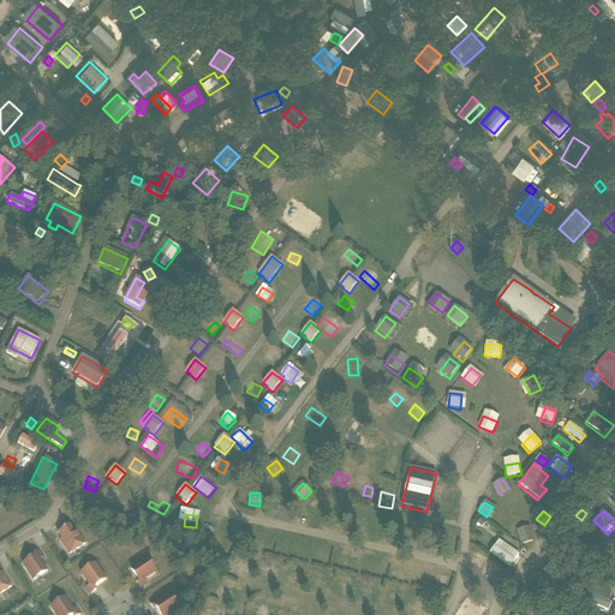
[(60,542),(69,556),(87,544),(77,530),(75,532),(71,526),(59,535),(63,541),(60,542)]
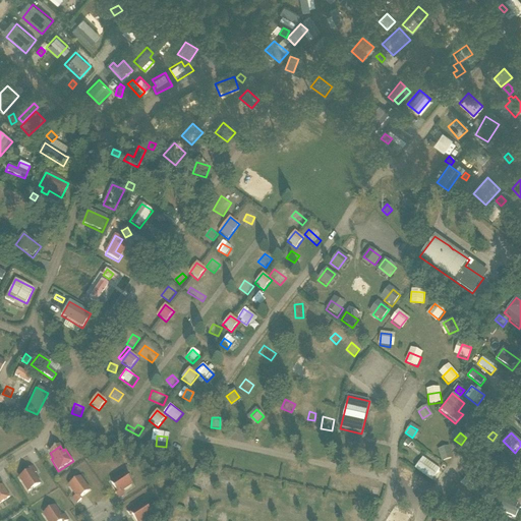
[(378,458),(380,449),(372,447),(369,455),(378,458)]
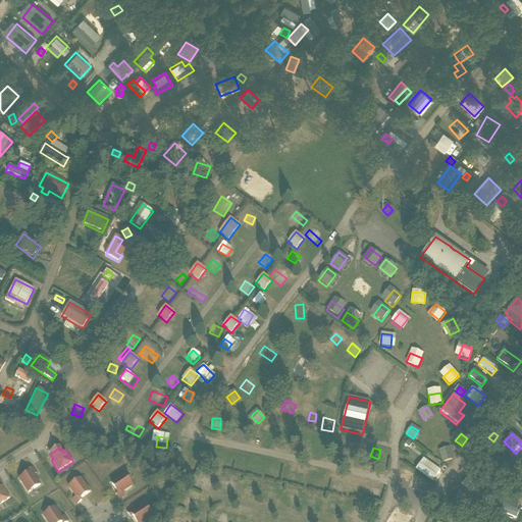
[(506,472),(511,465),(493,451),(483,463),(496,473),(501,468),(506,472)]
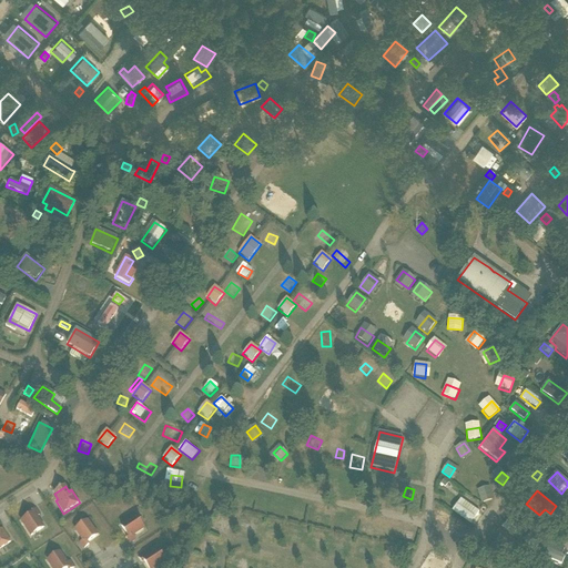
[(480,495),(483,504),(493,500),(490,492),(480,495)]
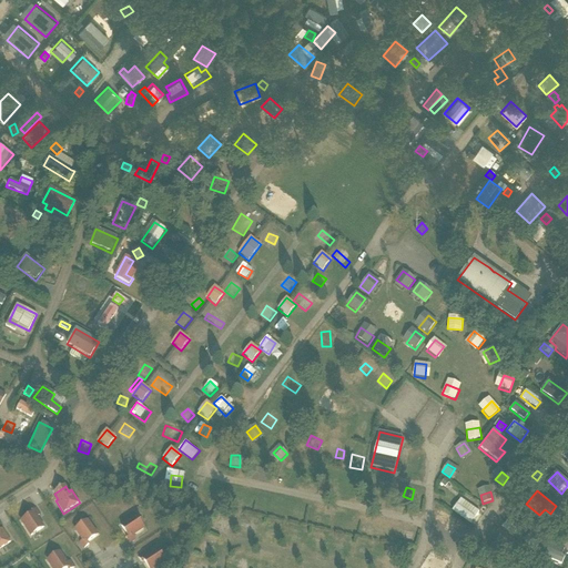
[(459,498),(450,510),(469,525),(478,511),(459,498)]
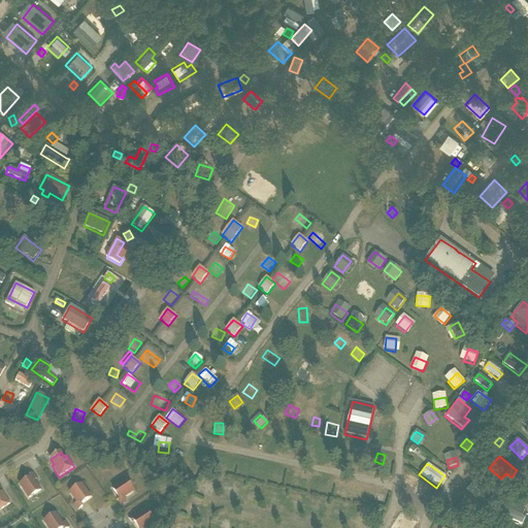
[(477,474),(483,482),(488,477),(483,470),(477,474)]
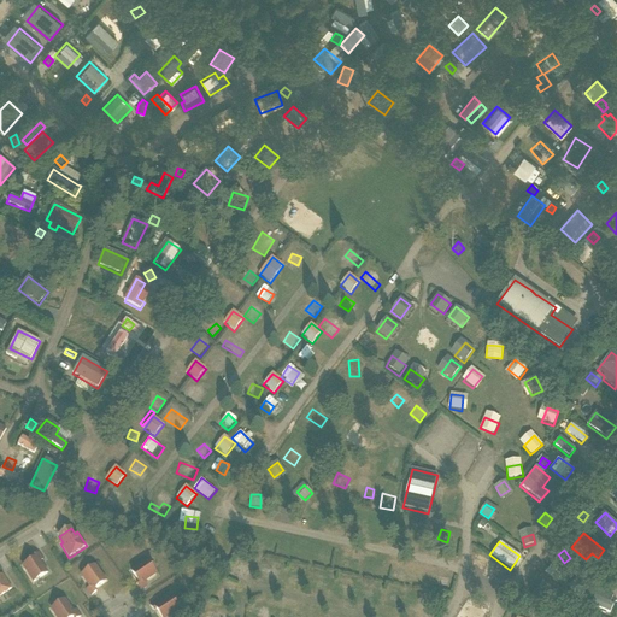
[(39,554),(34,557),(35,559),(24,566),(34,583),(47,574),(40,563),(42,560),(39,554)]
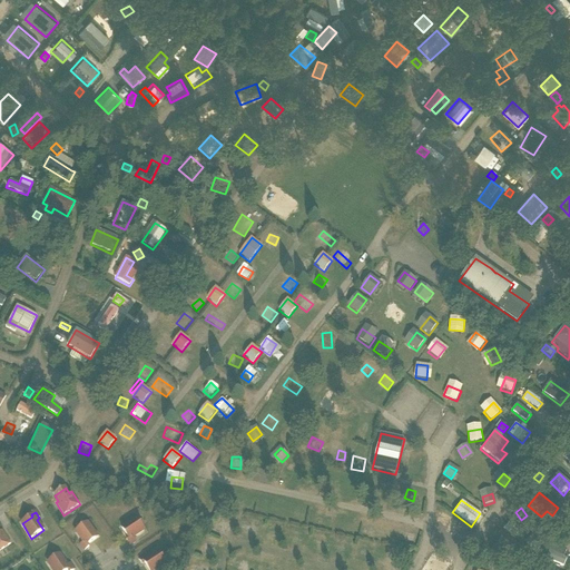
[(219,528),(231,531),(235,518),(225,513),(219,528)]
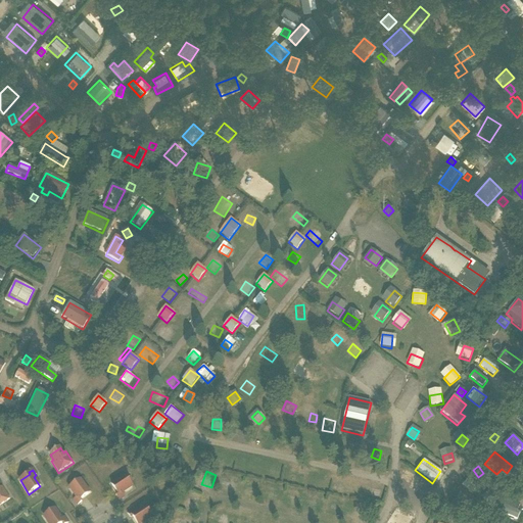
[(405,471),(399,478),(408,483),(413,475),(405,471)]
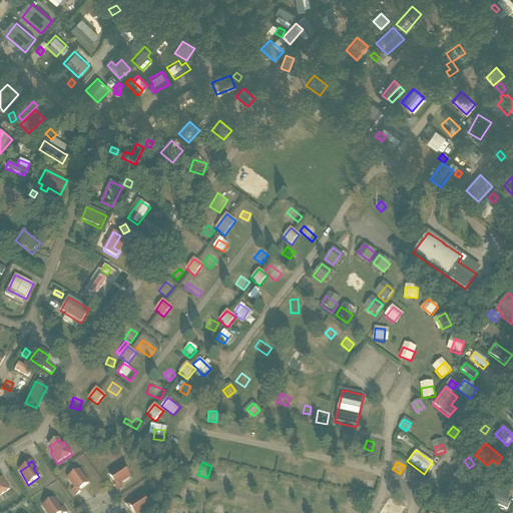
[(315,477),(319,466),(309,463),(306,474),(315,477)]
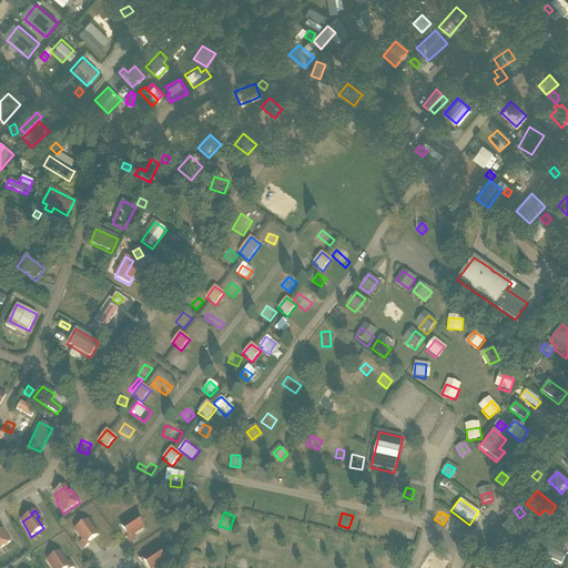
[(129,537),(127,538),(129,544),(135,539),(133,537),(144,529),(135,517),(121,527),(129,537)]
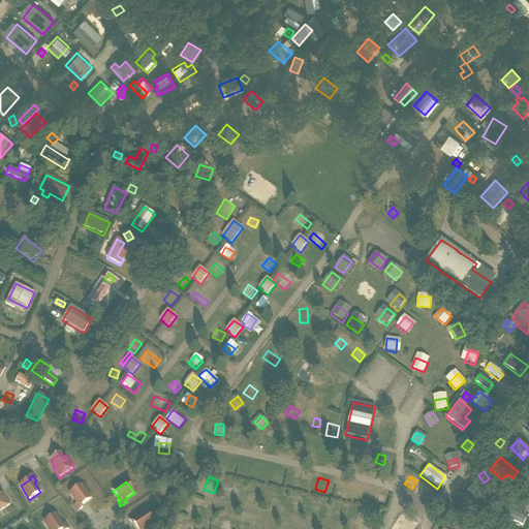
[(423,495),(428,487),(419,481),(414,490),(423,495)]
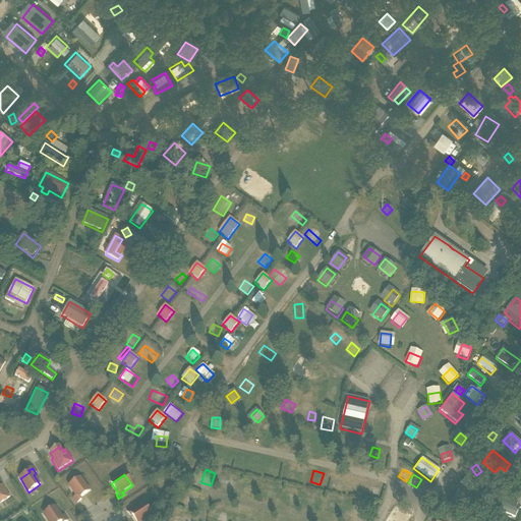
[(471,489),(479,481),(471,474),(463,482),(471,489)]
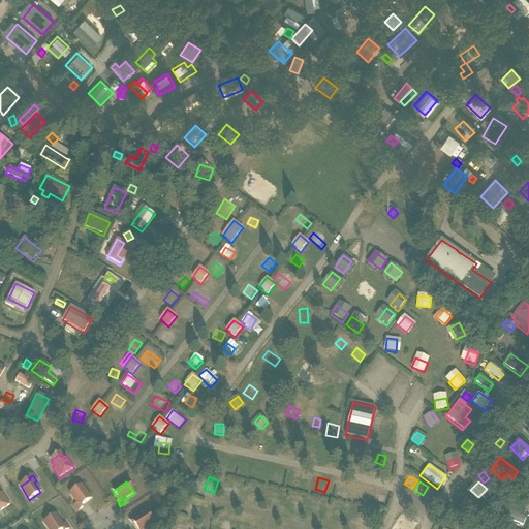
[(236,483),(230,497),(240,500),(245,486),(236,483)]
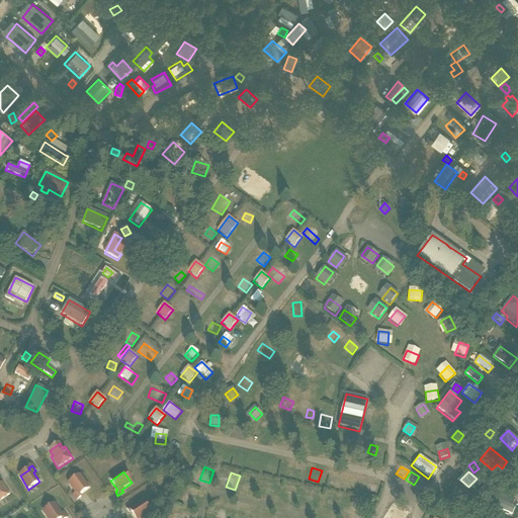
[(248,492),(253,477),(245,475),(240,489),(248,492)]
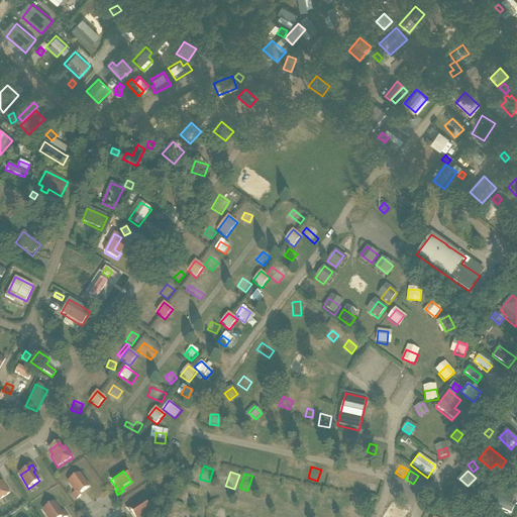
[(89,488),(80,475),(69,483),(76,492),(73,494),(77,499),(81,497),(80,495),(89,488)]
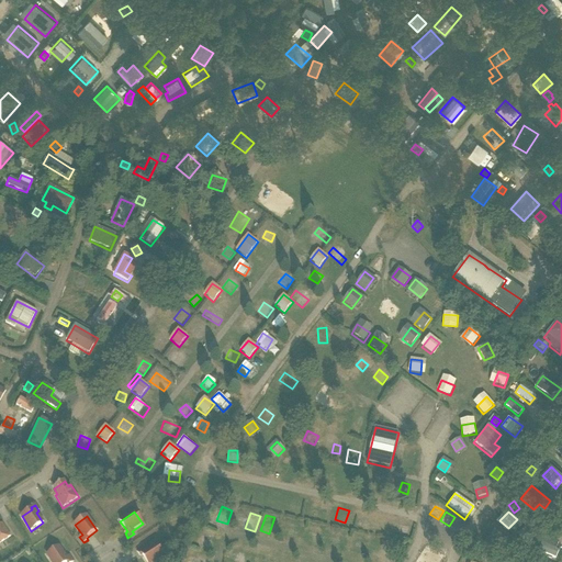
[(372,516),(367,531),(375,535),(381,519),(372,516)]
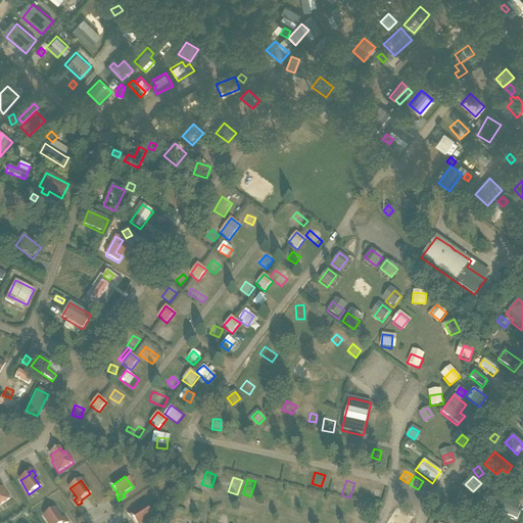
[(0,506),(10,500),(3,487),(0,489),(0,487),(0,506)]
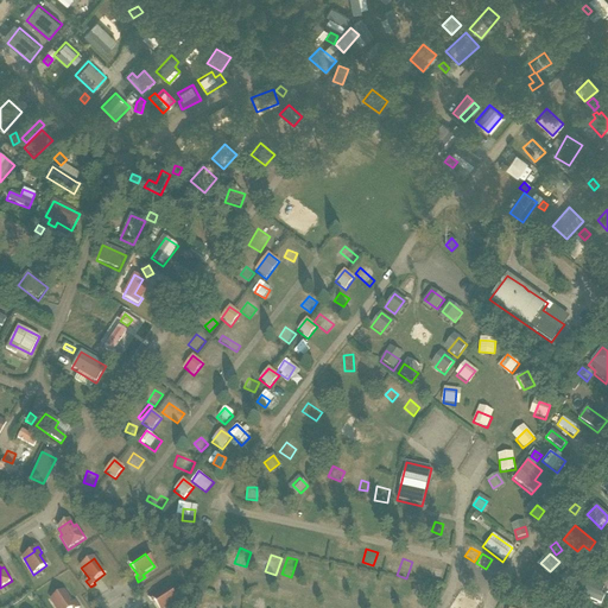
[(426,578),(438,582),(442,571),(430,568),(426,578)]
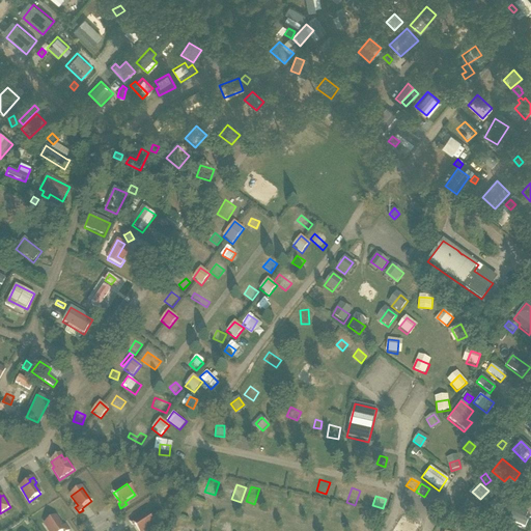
[(499,512),(508,506),(501,497),(492,503),(499,512)]
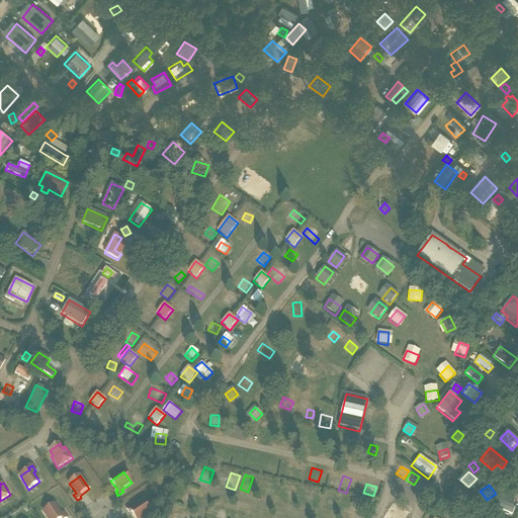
[(185,503),(191,495),(186,492),(181,500),(185,503)]
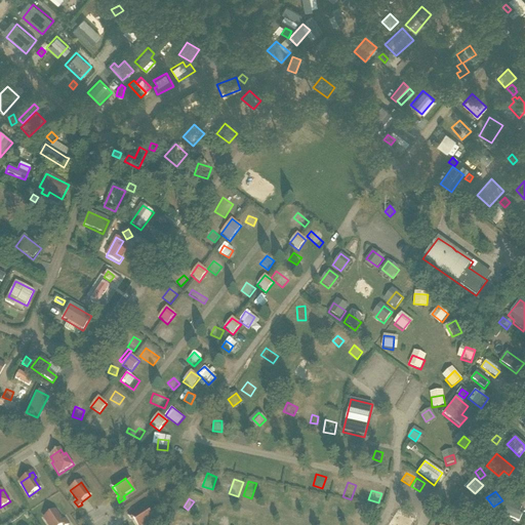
[(337,512),(339,503),(332,502),(330,511),(337,512)]
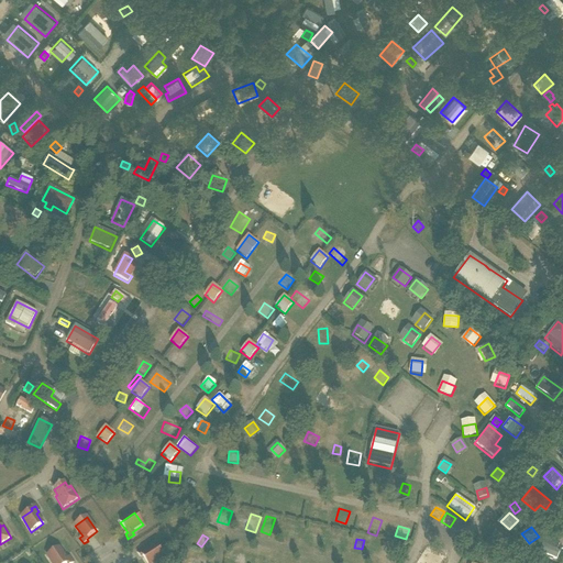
[(383,561),(384,554),(392,556),(394,543),(379,541),(375,560),(383,561)]
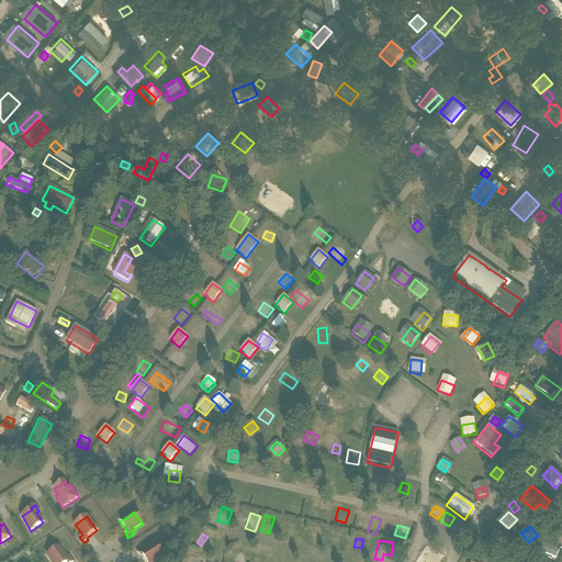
[(478,543),(475,555),(487,558),(490,547),(478,543)]
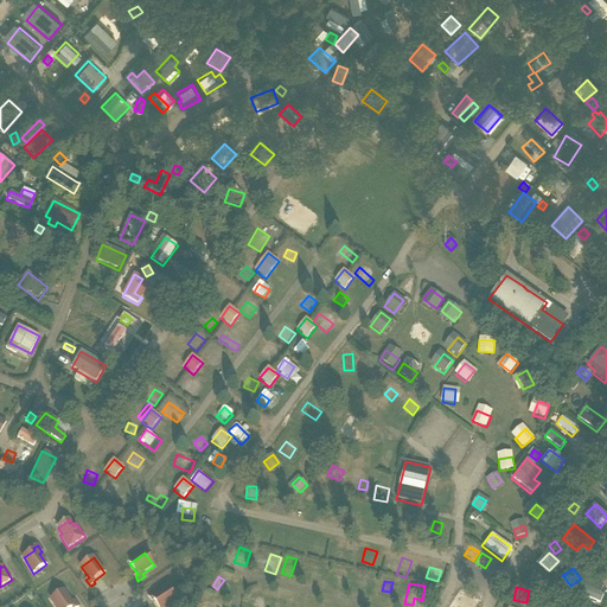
[(154,592),(148,596),(152,601),(154,600),(158,606),(167,606),(177,601),(168,588),(157,595),(154,592)]
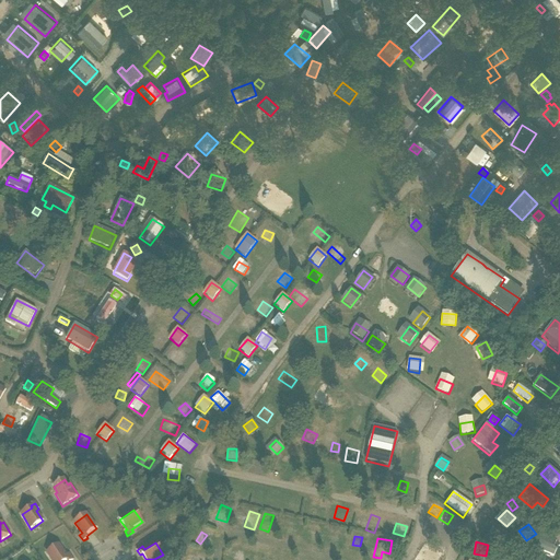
[(66,557),(59,546),(47,553),(50,559),(72,559),(69,555),(66,557)]
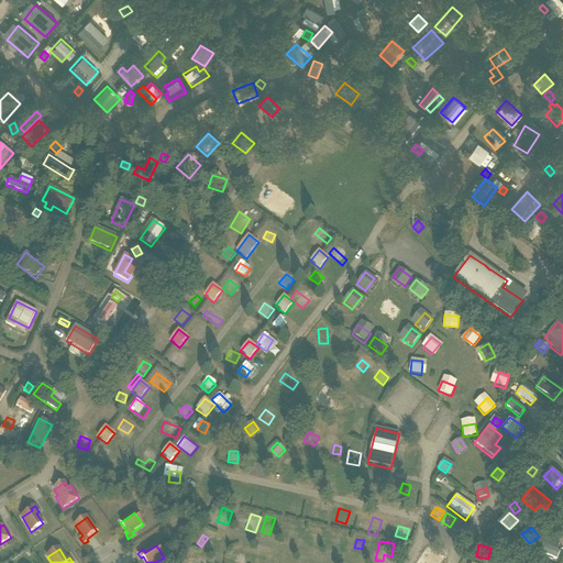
[(562,554),(556,551),(553,556),(561,561),(562,555),(562,554)]
